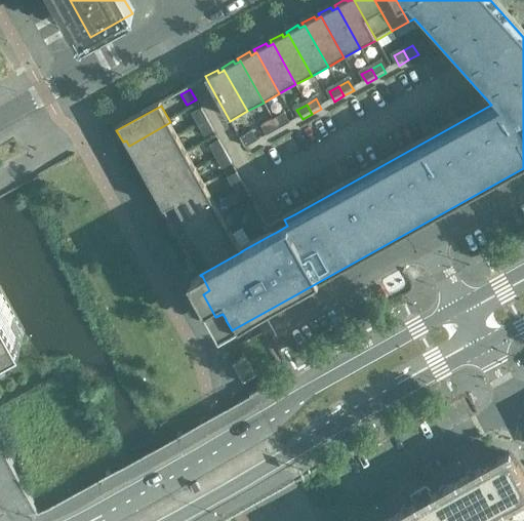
[(208,122),(203,113),(194,118),(199,127),(208,122)]
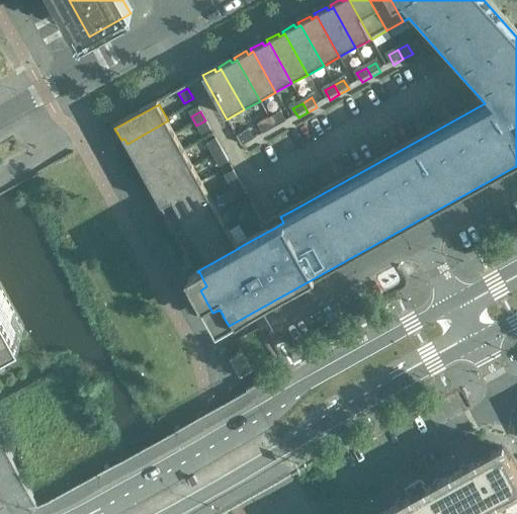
[(275,130),(285,124),(280,115),(270,120),(275,130)]
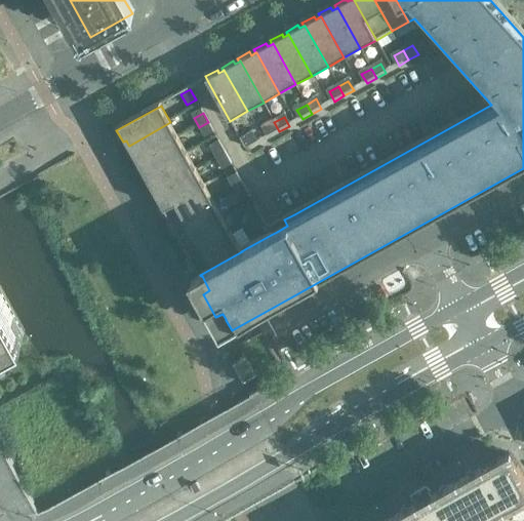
[(179,138),(170,122),(129,146),(128,145),(125,146),(131,158),(134,156),(137,160),(137,162),(179,138)]
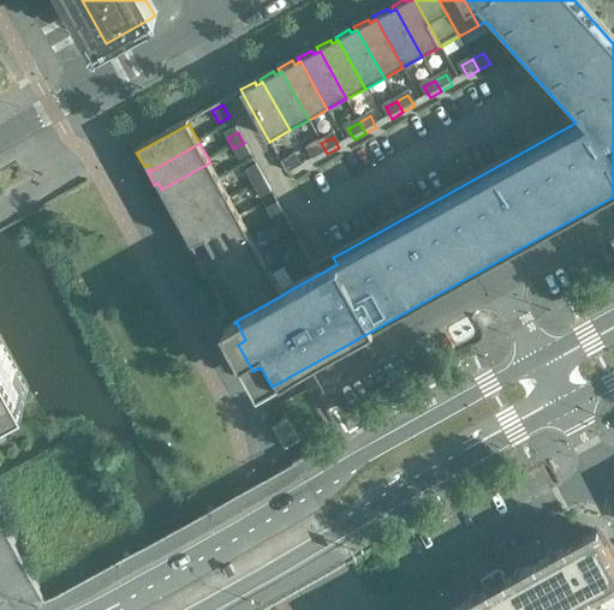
[(250,155),(244,143),(233,149),(239,161),(250,155)]
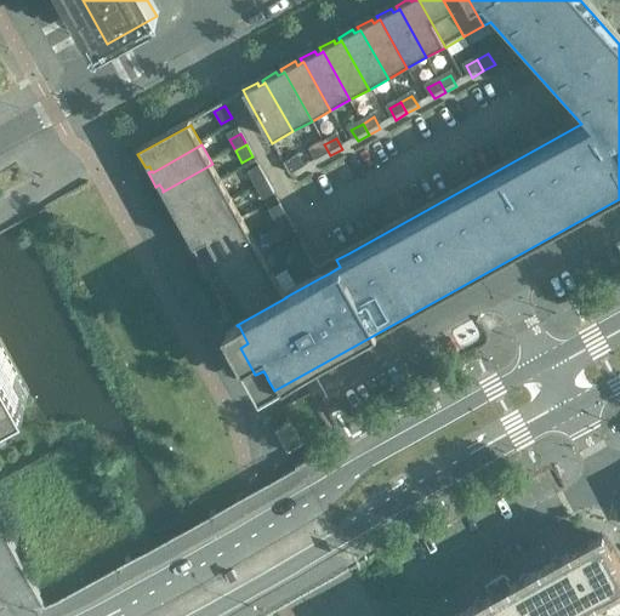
[(319,161),(330,155),(324,144),(313,150),(319,161)]
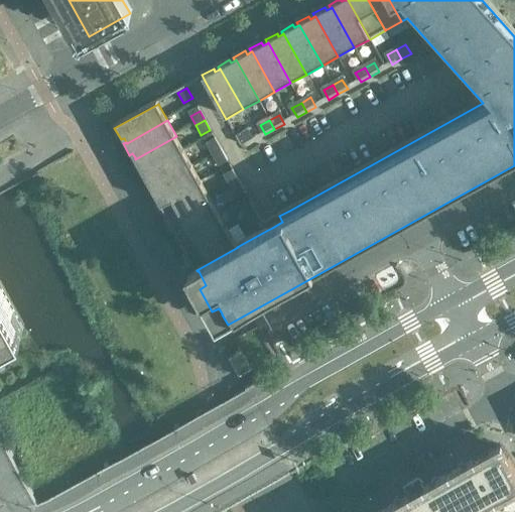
[(242,147),(252,142),(247,132),(237,138),(242,147)]
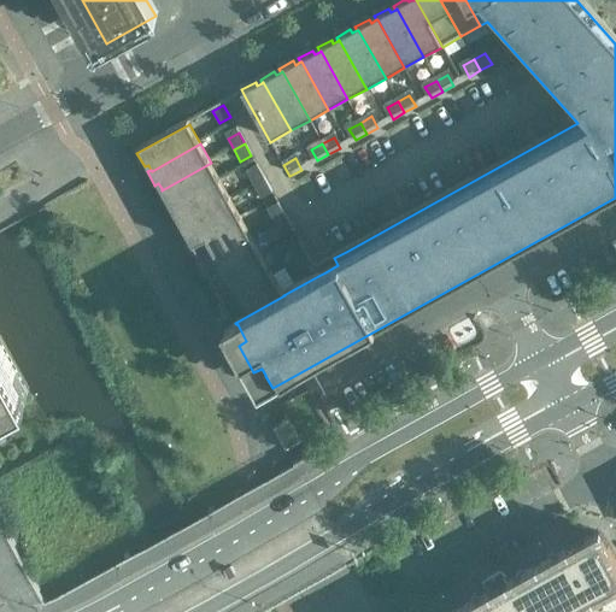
[(221,182),(211,163),(162,190),(162,188),(157,190),(165,205),(169,202),(171,207),(172,209),(221,182)]
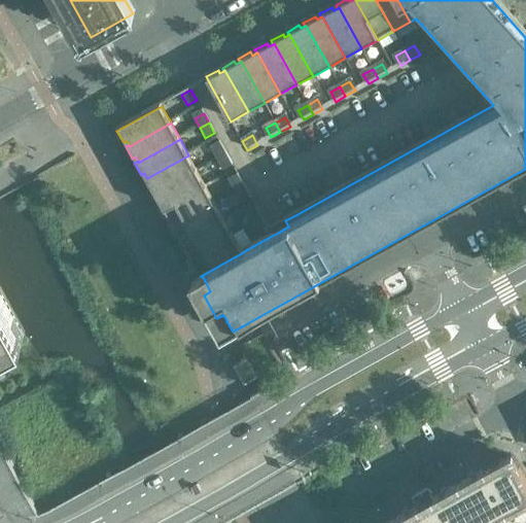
[(212,151),(217,161),(228,155),(221,146),(212,151)]
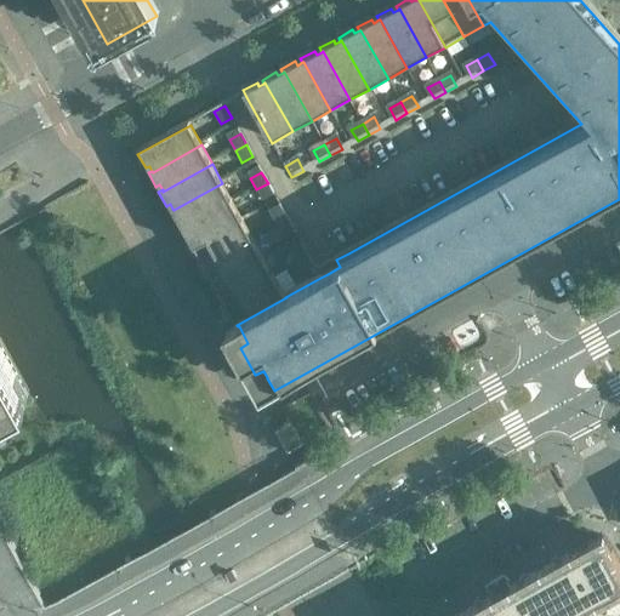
[(233,203),(222,183),(174,210),(172,209),(169,211),(177,226),(181,223),(183,228),(185,229),(233,203)]
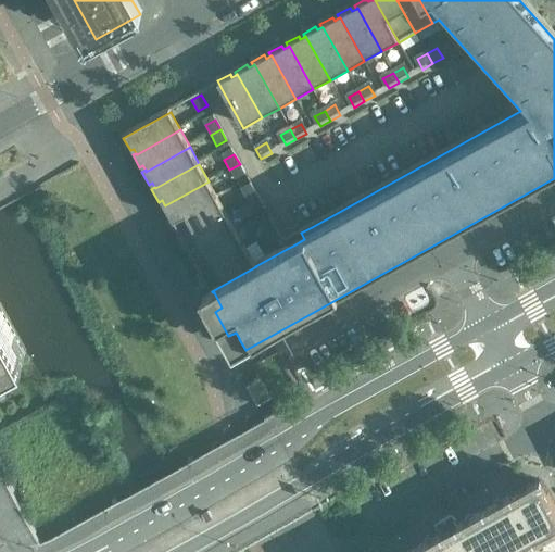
[(240,164),(229,170),(235,179),(246,174),(240,164)]
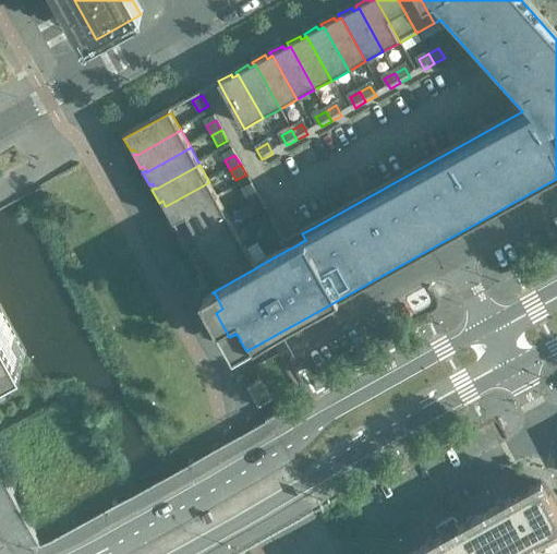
[(219,199),(209,182),(166,206),(165,205),(161,207),(168,219),(172,218),(174,223),(174,224),(219,199)]
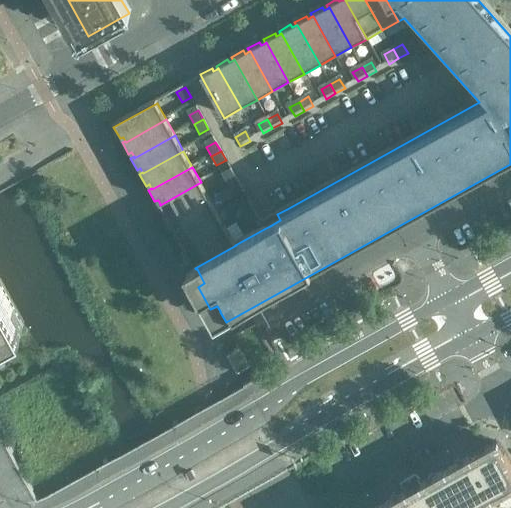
[(238,182),(233,173),(224,178),(229,187),(238,182)]
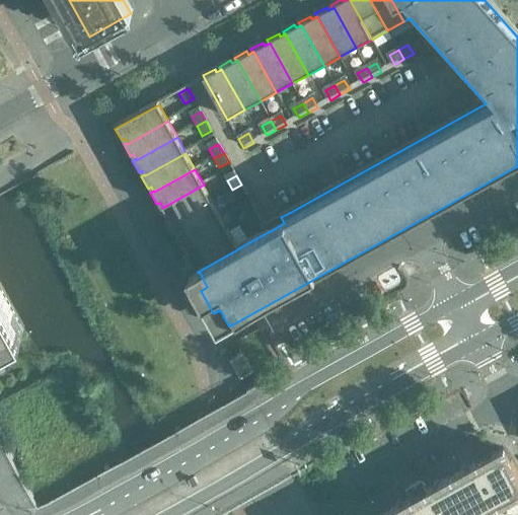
[(212,201),(204,185),(162,208),(162,207),(159,208),(165,220),(168,218),(171,222),(171,224),(212,201)]
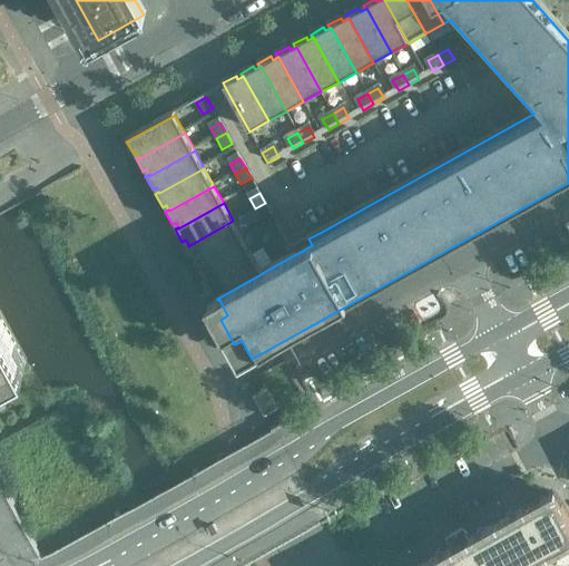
[(271,214),(265,203),(255,208),(261,220),(271,214)]
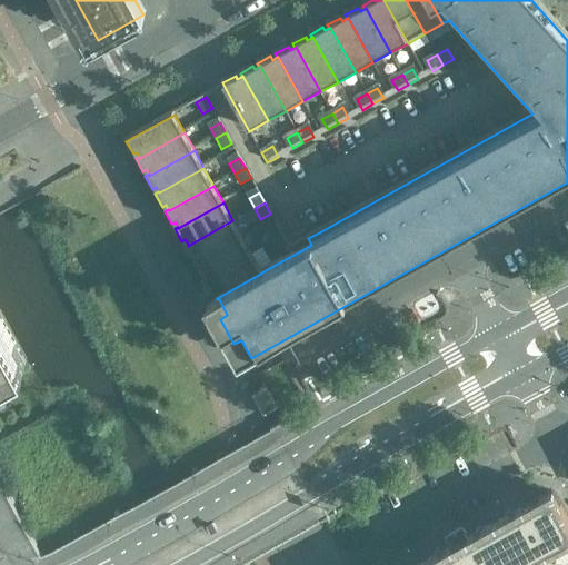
[(242,238),(232,220),(188,246),(188,244),(183,246),(191,259),(195,257),(197,261),(198,263),(242,238)]
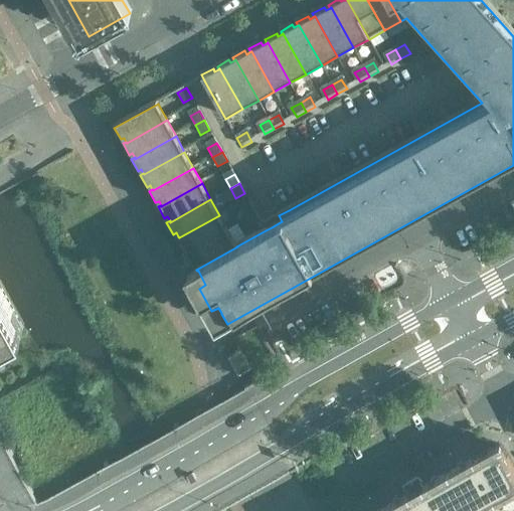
[(247,220),(258,215),(251,206),(242,211),(247,220)]
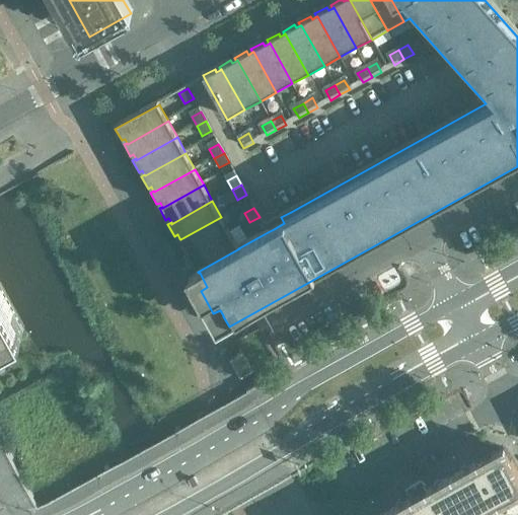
[(190,255),(230,233),(221,217),(180,239),(179,238),(176,240),(183,252),(187,250),(189,254),(190,255)]
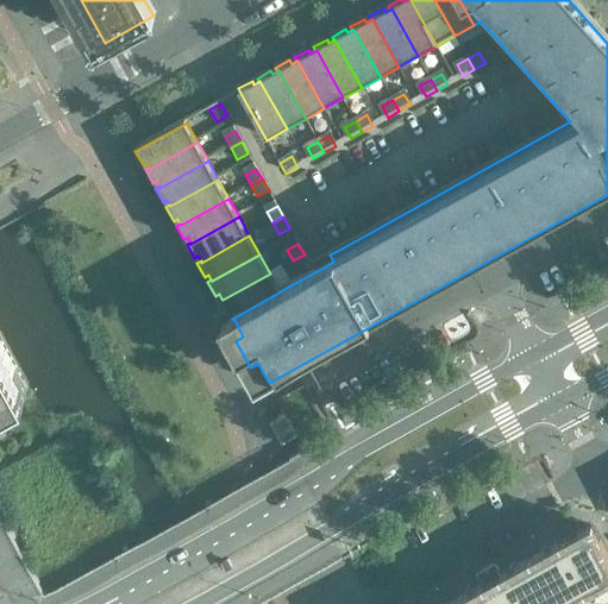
[(305,255),(293,260),(299,271),(311,265),(305,255)]
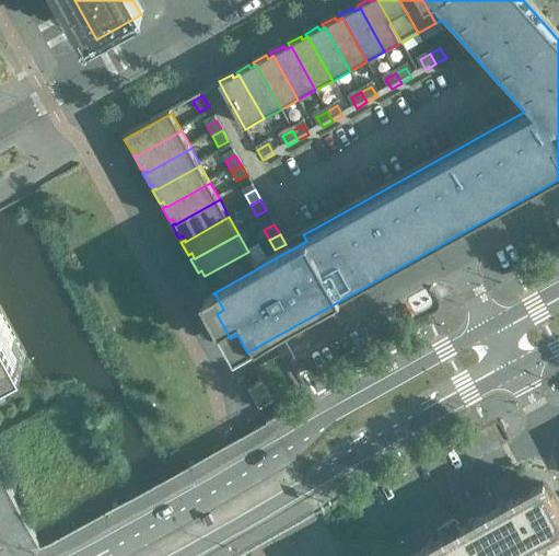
[(257,268),(248,252),(205,276),(204,275),(200,277),(207,289),(211,288),(213,293),(258,268),(257,268)]
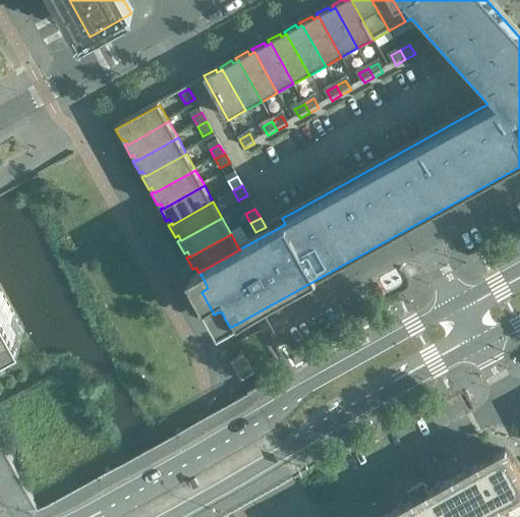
[(0,347),(25,334),(0,287),(0,347)]
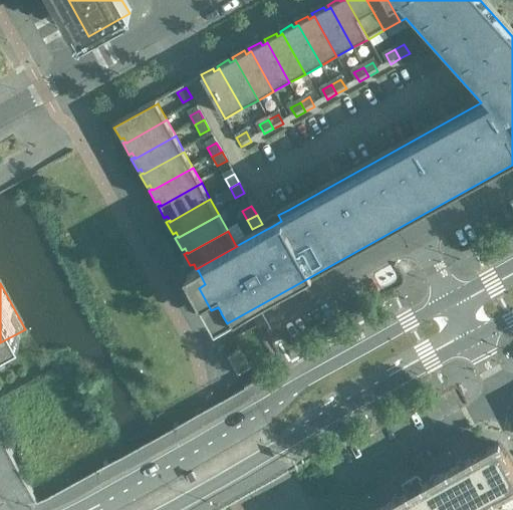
[(245,368),(240,360),(232,365),(236,373),(237,373),(245,369),(245,368)]
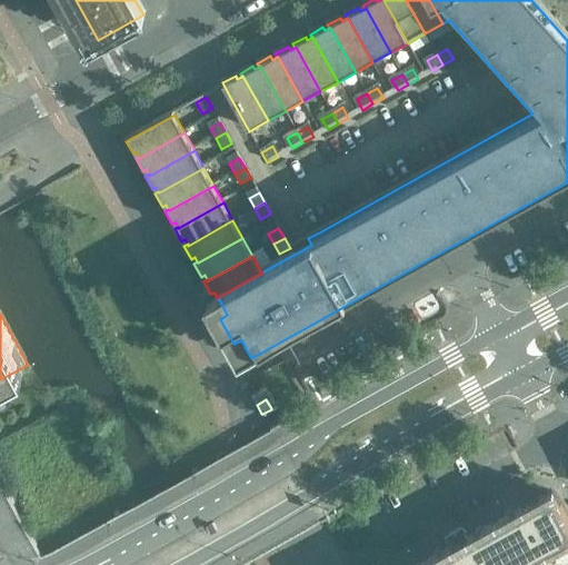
[(527,564),(567,543),(567,519),(554,493),(469,541),(467,538),(468,534),(462,529),(457,533),(452,536),(446,538),(447,546),(450,547),(451,549),(424,564),(527,564)]
